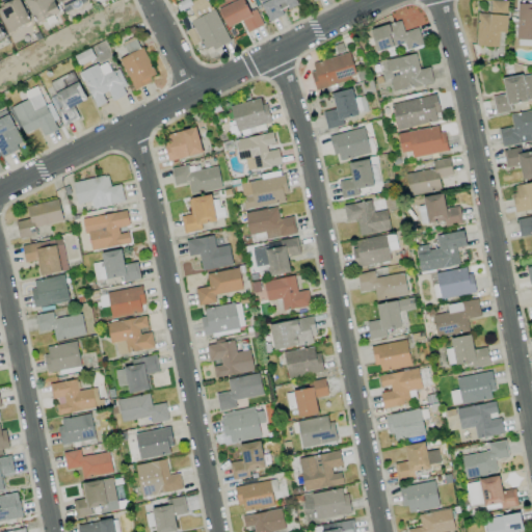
[(6,0),(0,3),(0,15),(8,32),(30,22),(20,0),(6,0)]
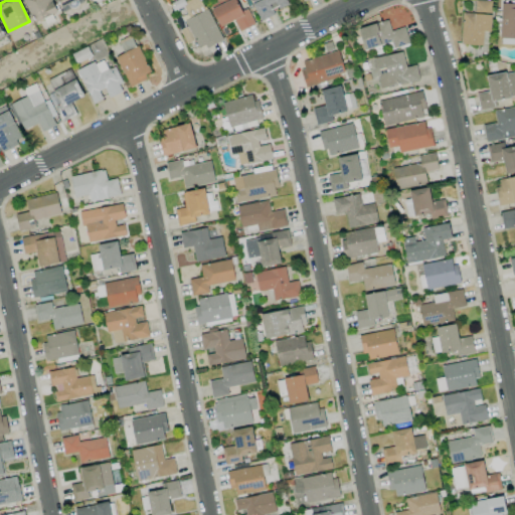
[(57,12),(51,0),(24,0),(35,23),(57,12)]
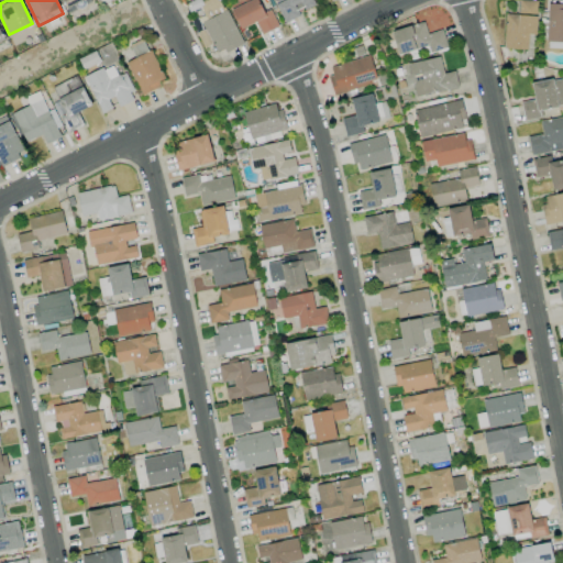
[(201,23),(218,56),(242,44),(220,0),(203,0),(202,1),(201,0),(192,0),(186,4),(189,12),(201,7),(208,20),(201,23)]
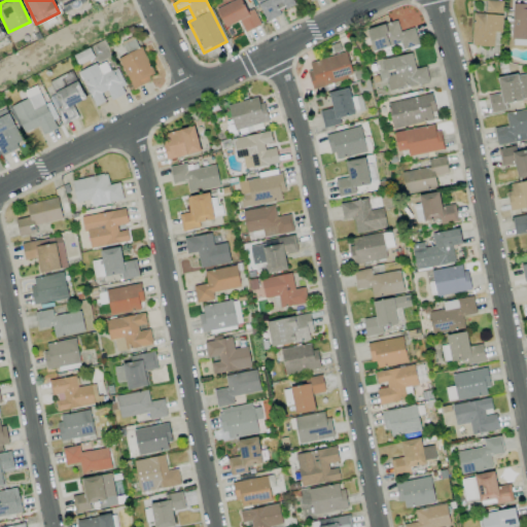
[(225,28),(239,21),(245,32),(260,25),(253,9),(247,12),(241,0),(224,0),(215,5),(225,28)]
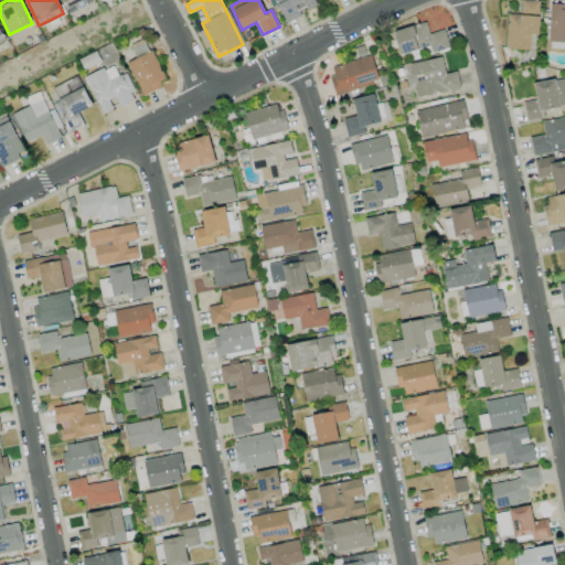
[(275,0),(285,23),(301,16),(299,12),(315,4),(312,0),(275,0)]
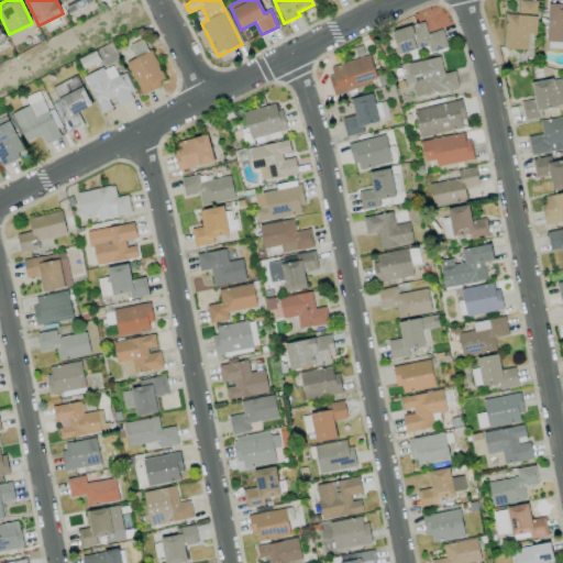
[(528,50),(528,34),(536,35),(537,1),(522,0),(518,0),(518,14),(505,14),(504,48),(528,50)]
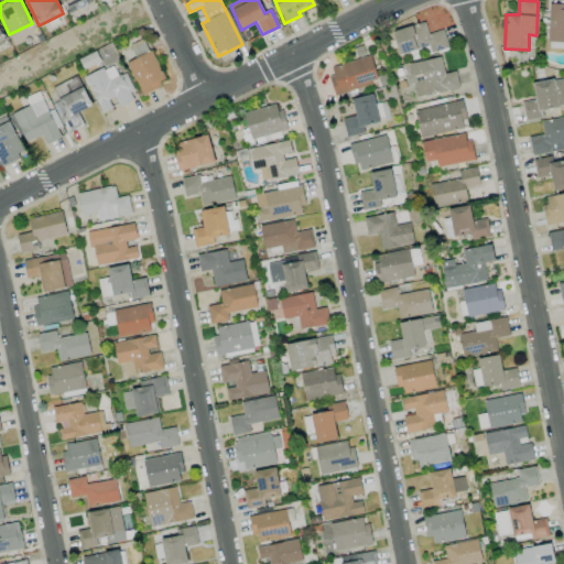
[(546,47),(563,47),(563,4),(549,4),(546,47)]
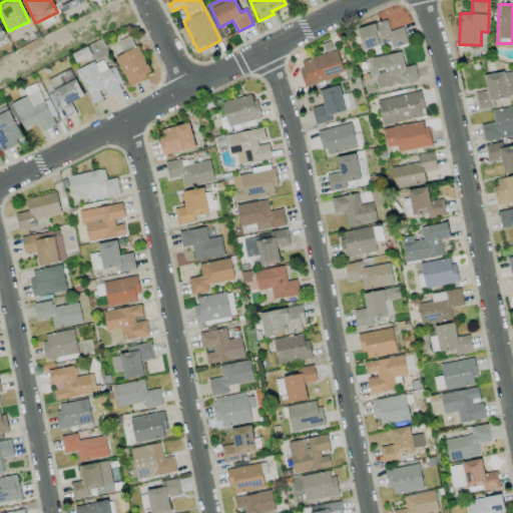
[(363,50),(389,42),(391,48),(408,43),(403,27),(389,31),(386,20),(357,28),(363,50)]
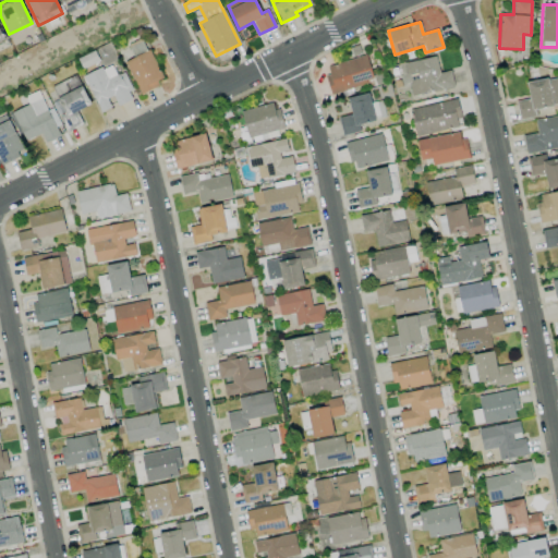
[(157,81),(162,79),(150,50),(125,61),(140,94),(159,86),(157,81)]
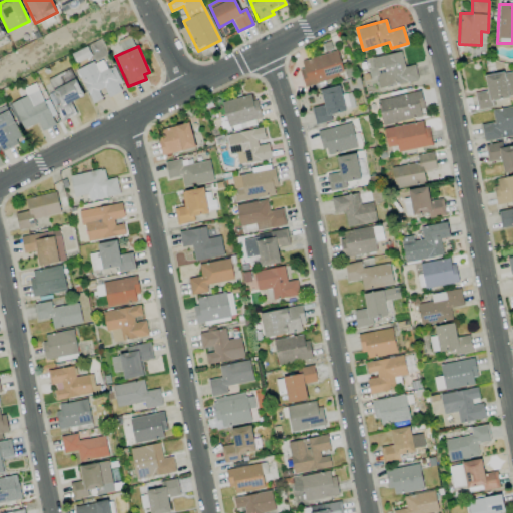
[(299,60),(304,84),(343,76),(338,51),(299,60)]
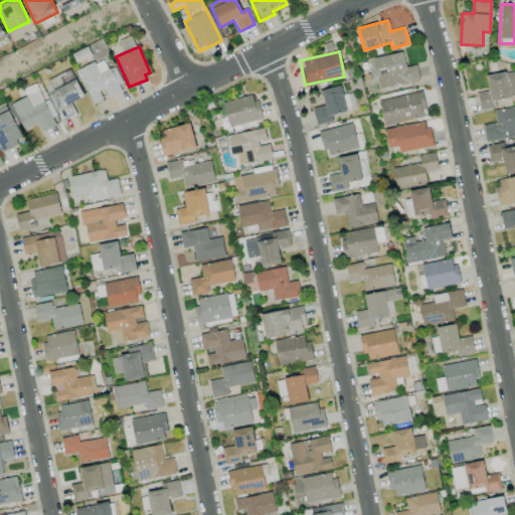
[(418,80),(415,64),(405,67),(401,51),(372,58),(379,90),(418,80)]
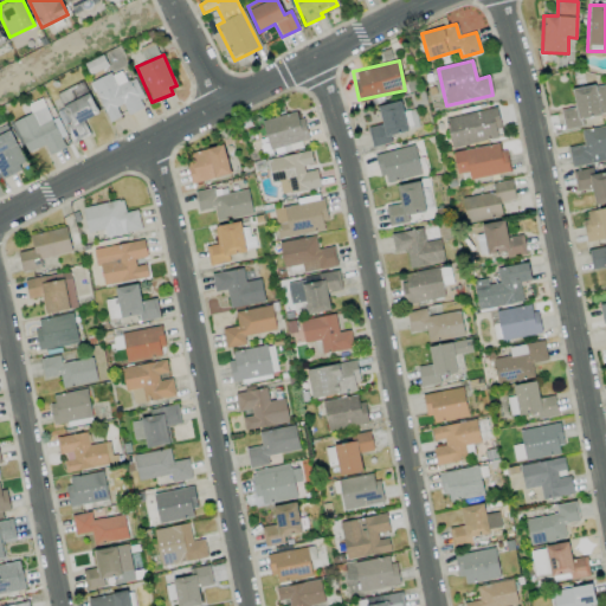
[(134,78),(126,82),(121,70),(91,82),(108,122),(121,116),(117,108),(123,104),(127,115),(146,107),(134,78)]
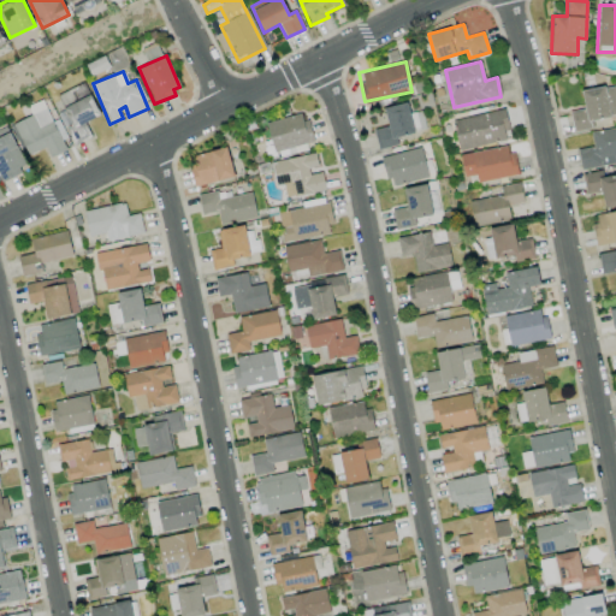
[(100,116),(84,83),(54,96),(77,143),(92,136),(84,123),(100,116)]
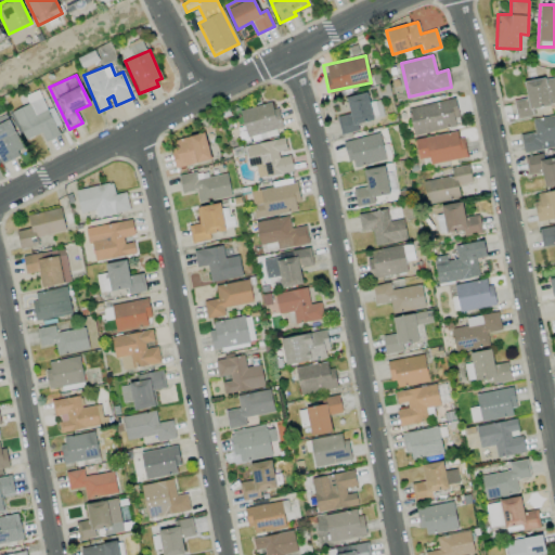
[(554,77),(524,81),(526,99),(514,100),(516,118),(532,116),(531,107),(554,104),(554,77)]
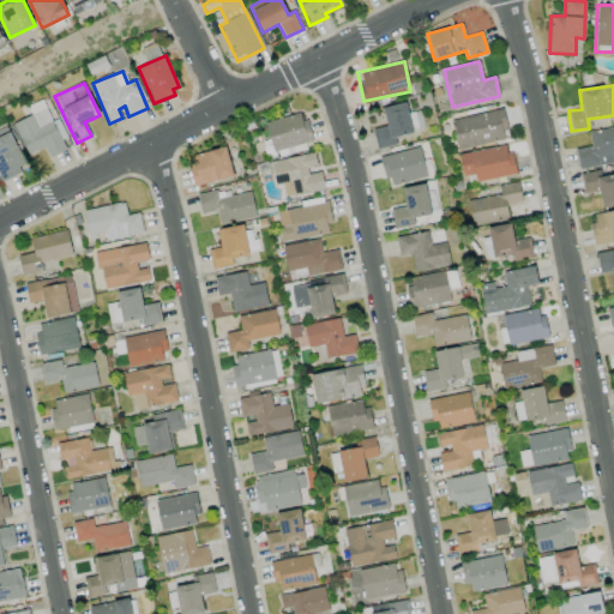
[(66,150),(62,139),(66,138),(59,119),(52,121),(42,98),(28,106),(31,114),(13,121),(26,154),(46,146),(49,156),(66,150)]
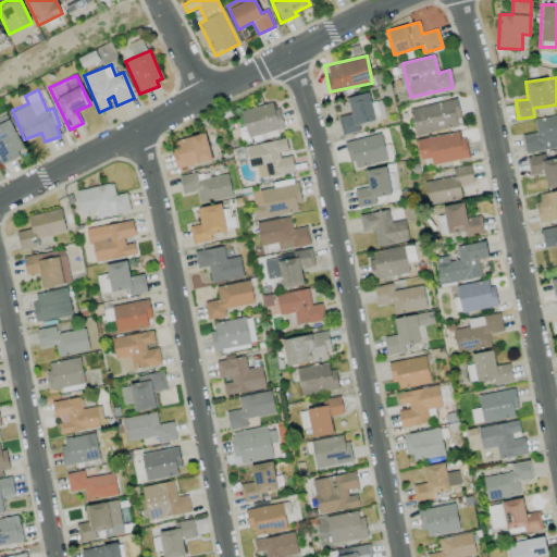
[(360,131),(358,124),(374,121),(369,93),(347,97),(351,114),(337,116),(342,135),(360,131)]
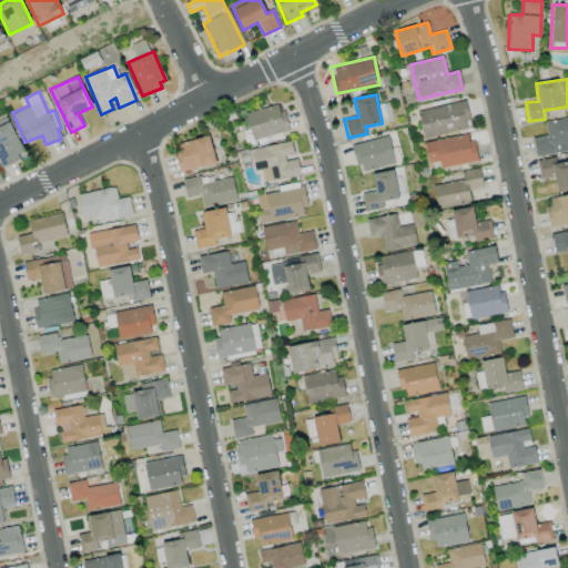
[(418,109),(423,138),(470,129),(466,101),(418,109)]
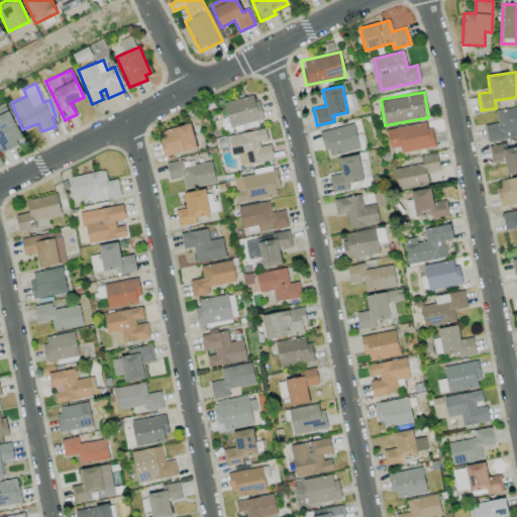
[(229,127),(263,118),(255,94),(223,103),(229,127)]
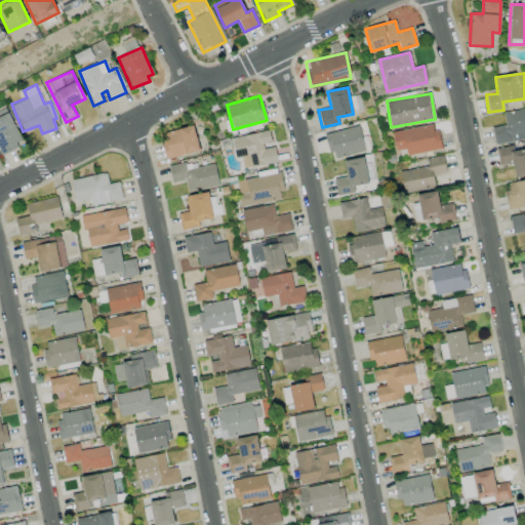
[(492,127),(494,144),(524,139),(524,109),(502,112),(505,125),(492,127)]
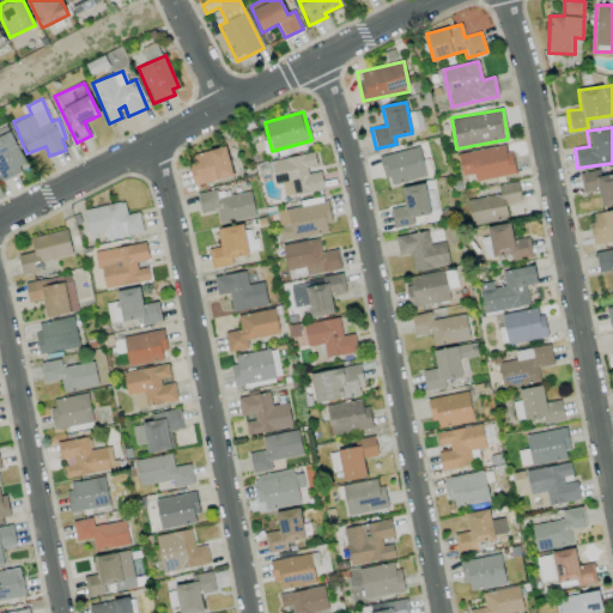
[(0,131),(0,177),(1,181),(28,167),(7,128),(0,131)]
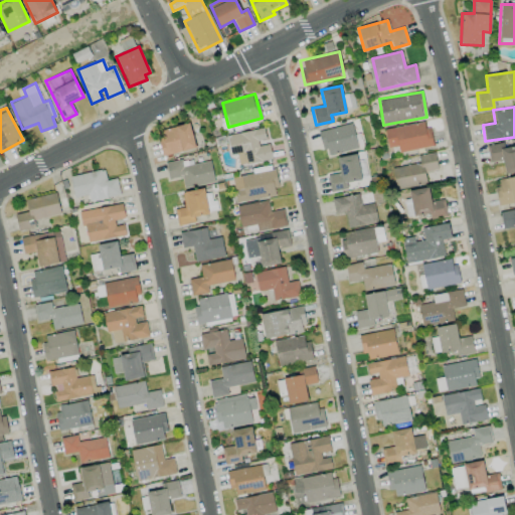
[(384,128),(387,148),(397,146),(398,152),(432,147),(427,122),(384,128)]
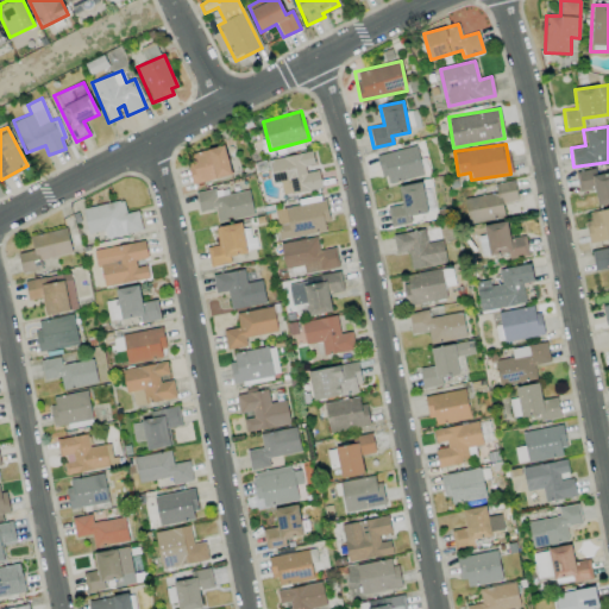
[(194,184),(232,175),(224,145),(186,155),(194,184)]
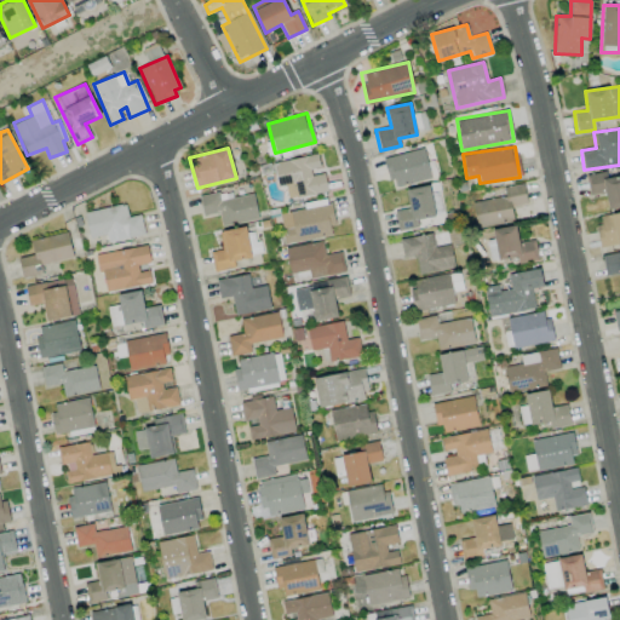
[(384,158),(392,188),(431,178),(423,148),(384,158)]
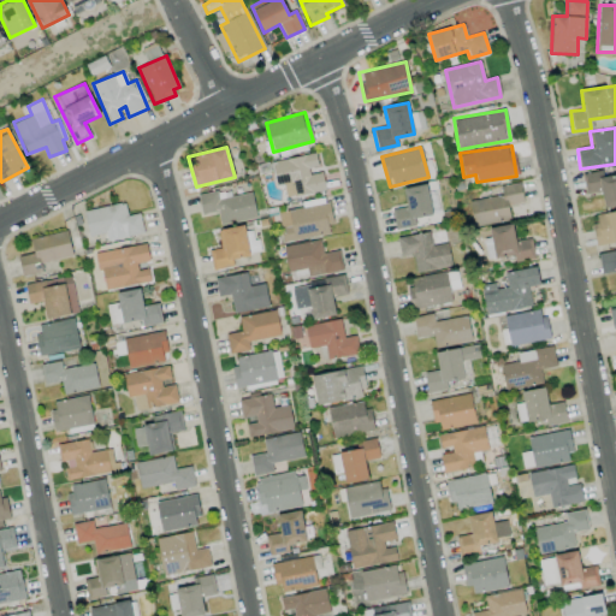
[(325,190),(321,170),(318,170),(315,154),(271,161),(276,187),(283,184),(285,197),(325,190)]
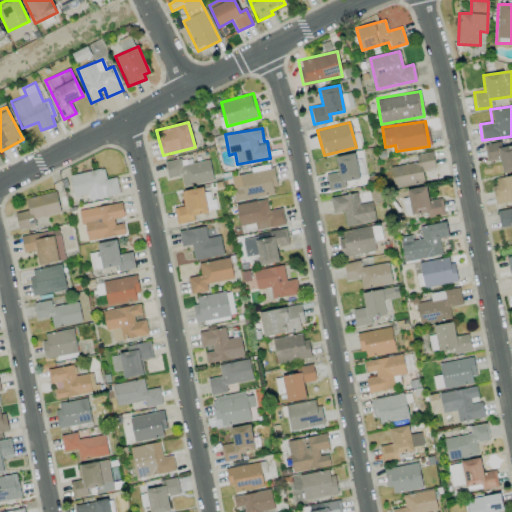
[(484,144),(486,161),(499,159),(501,173),(511,171),(511,145),(501,147),(501,142),(484,144)]
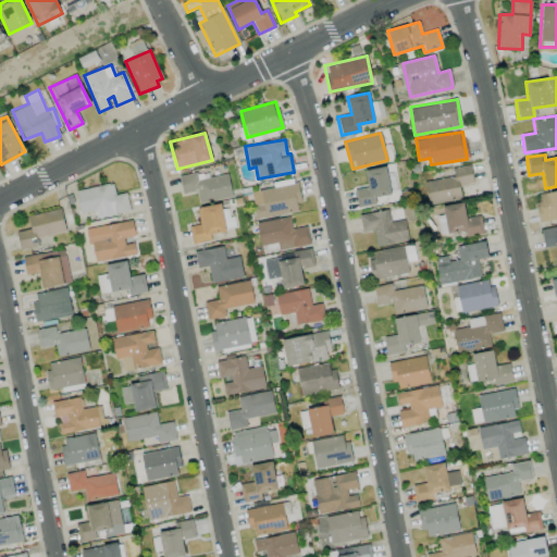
[(424,181),(428,203),(461,199),(459,185),(473,184),(470,165),(453,168),(454,176),(424,181)]
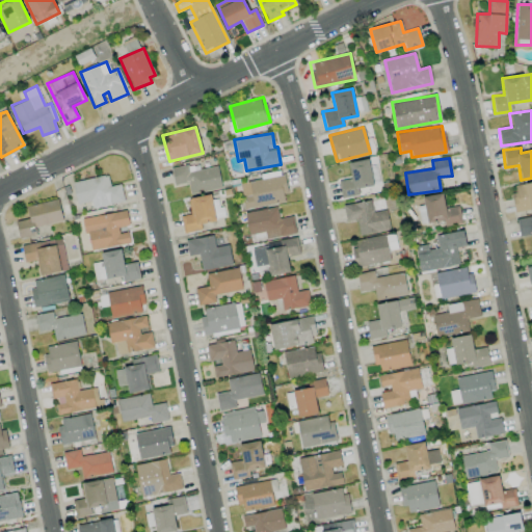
[(348,162),(351,179),(338,181),(341,198),(358,195),(357,187),(379,184),(376,165),(369,166),(368,159),(348,162)]
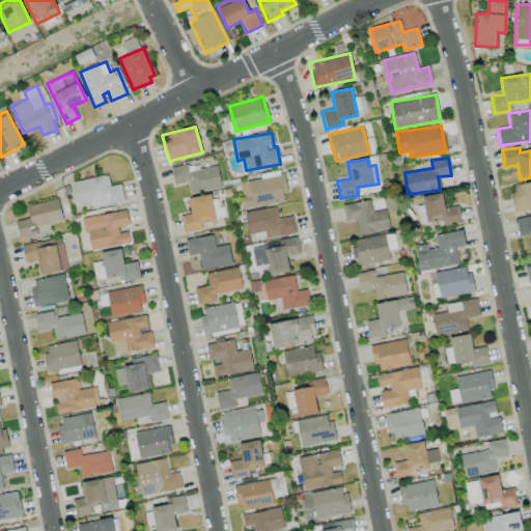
[(170,168),(173,185),(188,183),(190,193),(221,187),(218,166),(194,170),(193,164),(170,168)]
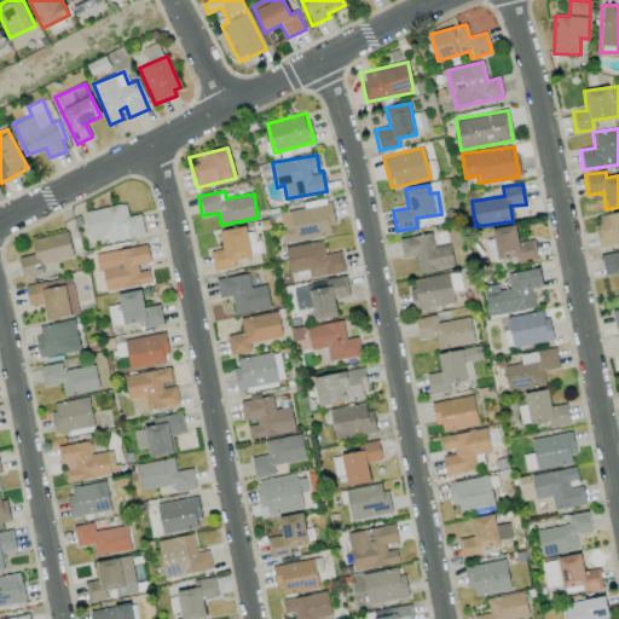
[(284,243),(334,235),(328,198),(302,203),(304,209),(278,213),(284,243)]
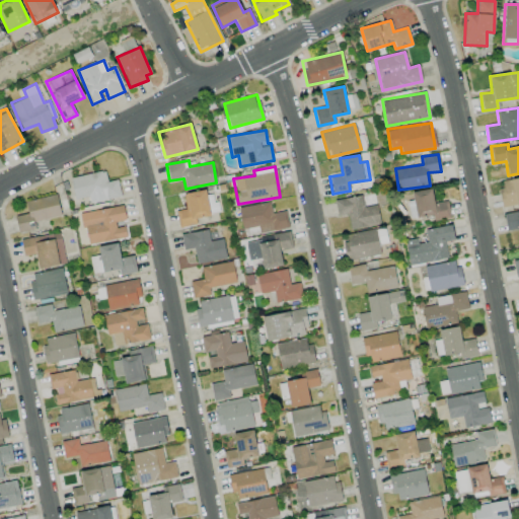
[(118,179),(107,181),(104,170),(71,177),(75,199),(88,197),(90,203),(121,197),(118,179)]
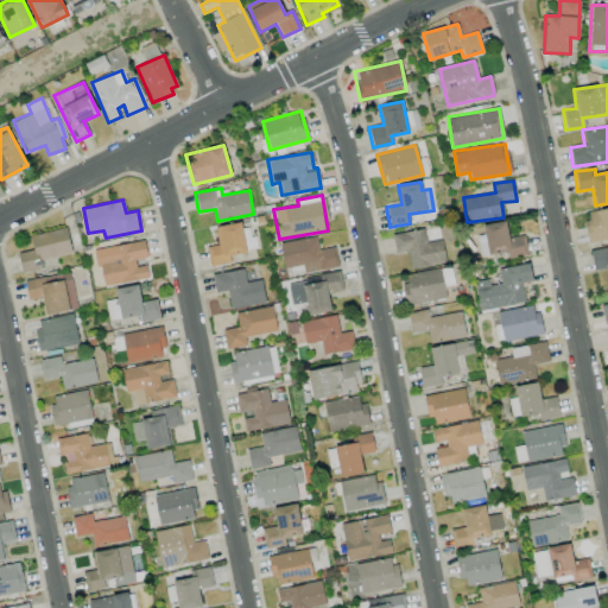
[(607,208),(586,210),(588,241),(607,238),(607,208)]
